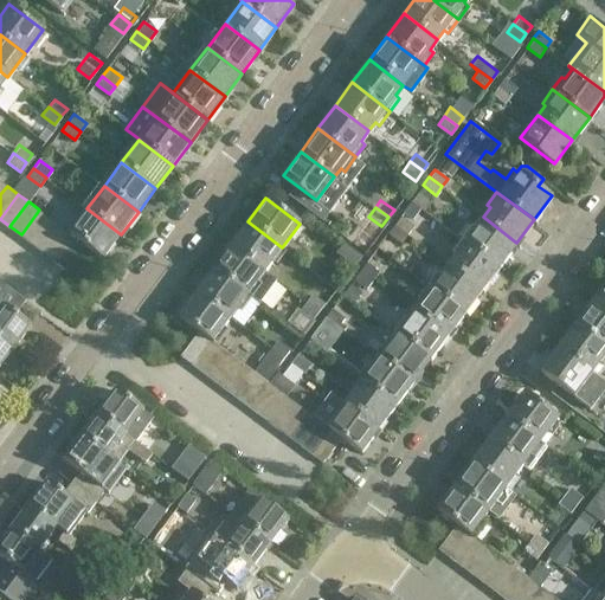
[(121,234),(87,208),(69,232),(72,234),(83,243),(103,258),(121,234)]
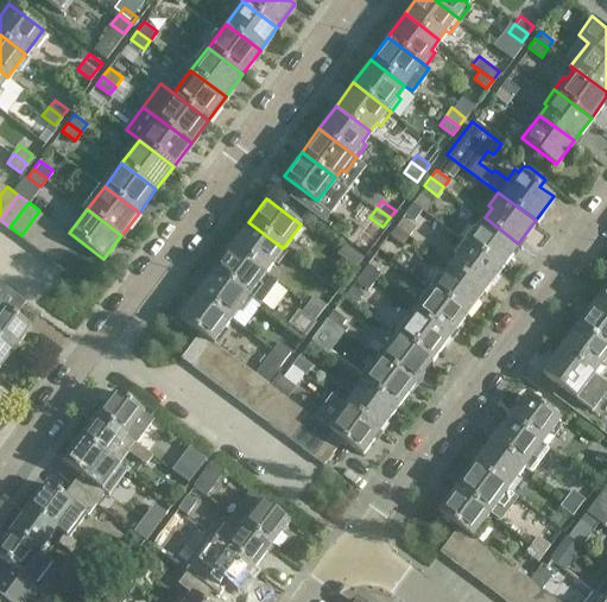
[(39,210),(21,235),(32,244),(50,219),(39,210)]
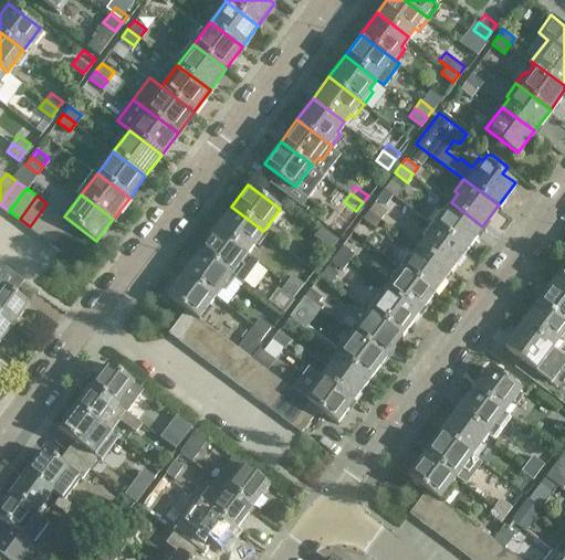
[(380,217),(386,210),(374,201),(369,208),(380,217)]
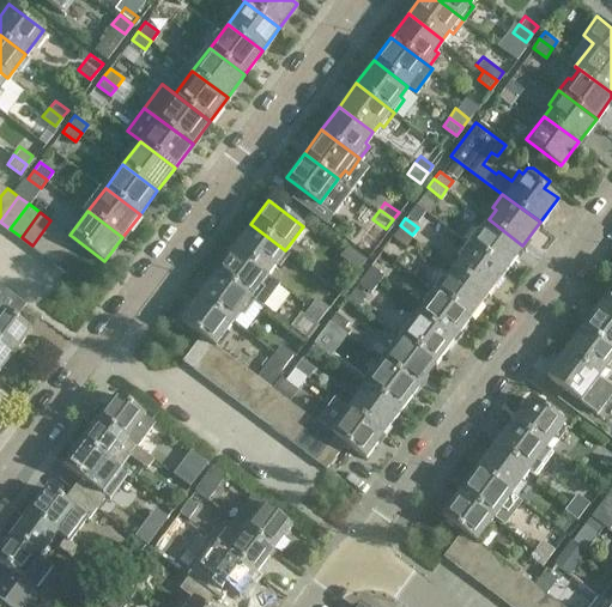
[(522,246),(489,219),(480,230),(477,228),(467,240),(506,267),(522,246)]
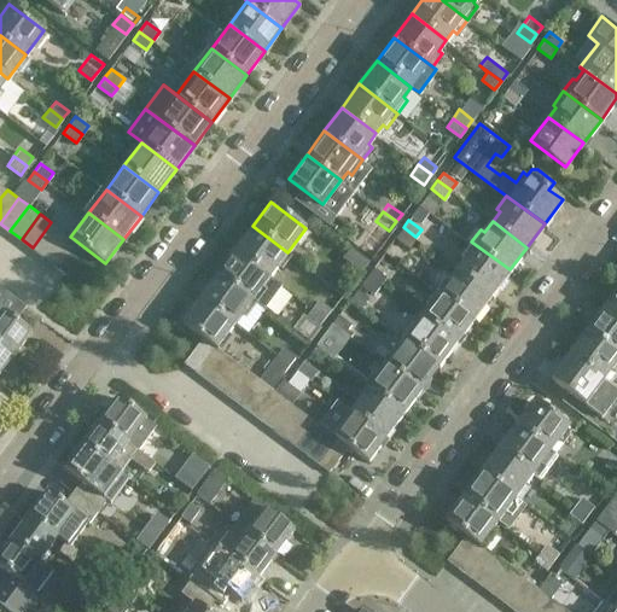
[(63,231),(51,222),(33,248),(44,256),(63,231)]
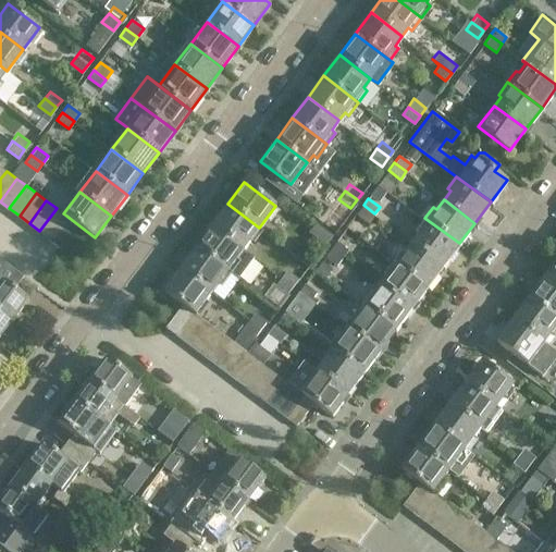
[(259,228),(227,204),(212,225),(244,248),(250,240),(254,242),(262,230),(259,228)]
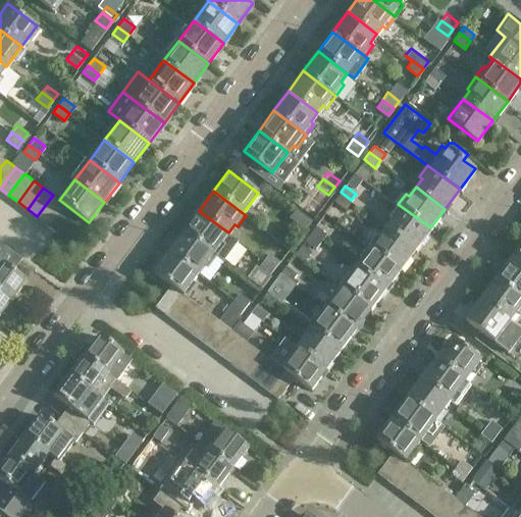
[(351,200),(341,192),(335,200),(346,208),(351,200)]
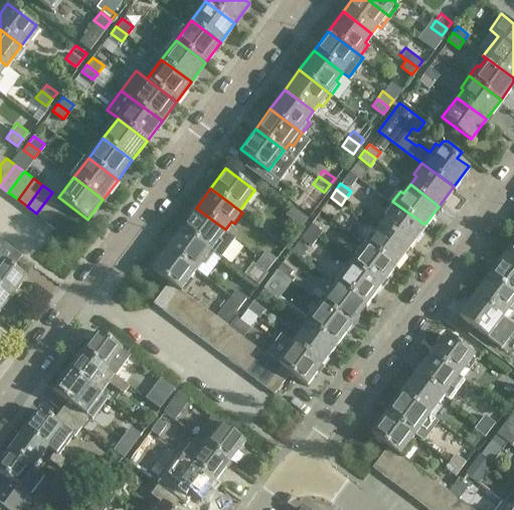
[(52,192),(36,213),(45,220),(61,199),(58,197),(52,192)]
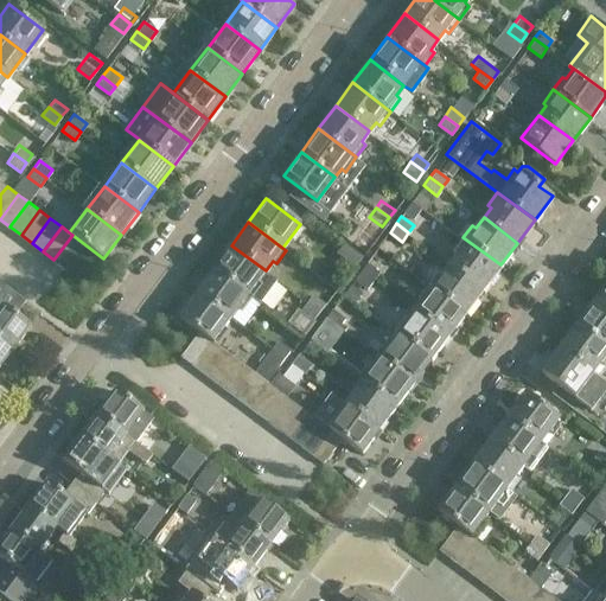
[(72,235),(53,260),(64,268),(83,243),(72,235)]
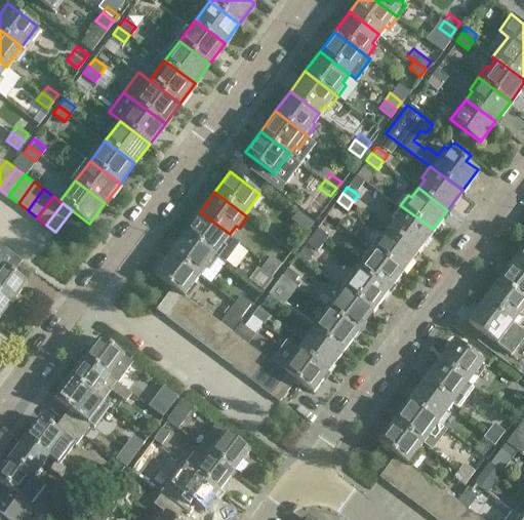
[(433,229),(400,205),(391,217),(395,220),(389,228),(417,250),(433,229)]
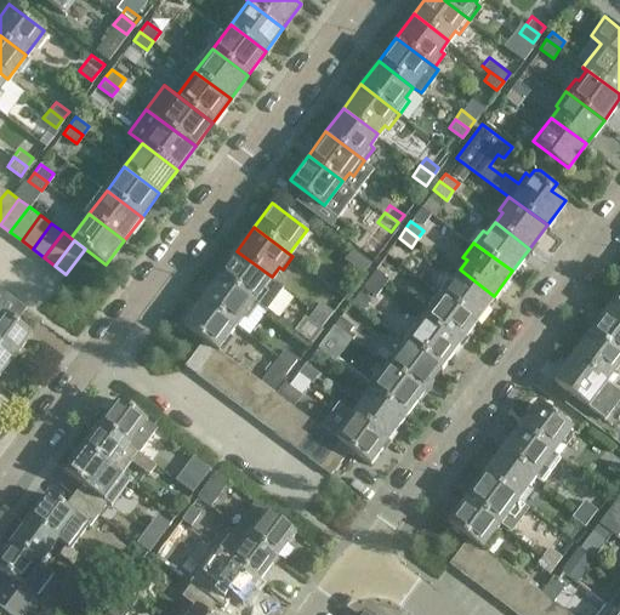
[(371,261),(356,250),(350,261),(364,272),(371,261)]
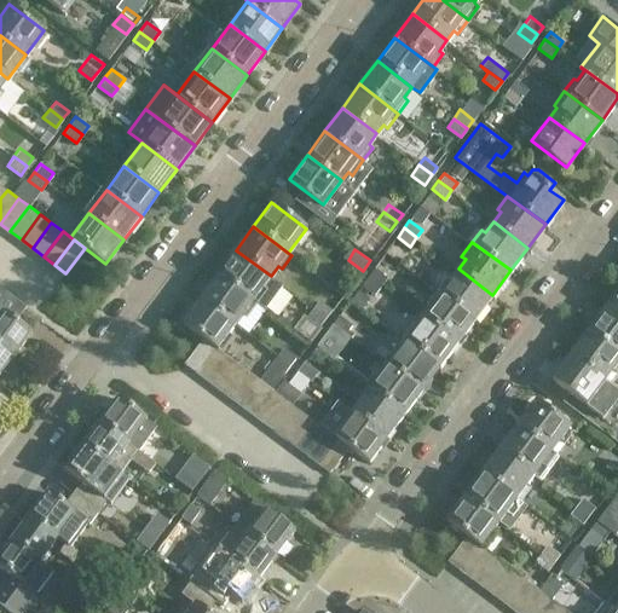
[(282,284),(271,276),(236,250),(218,273),(256,302),(265,308),(282,284)]
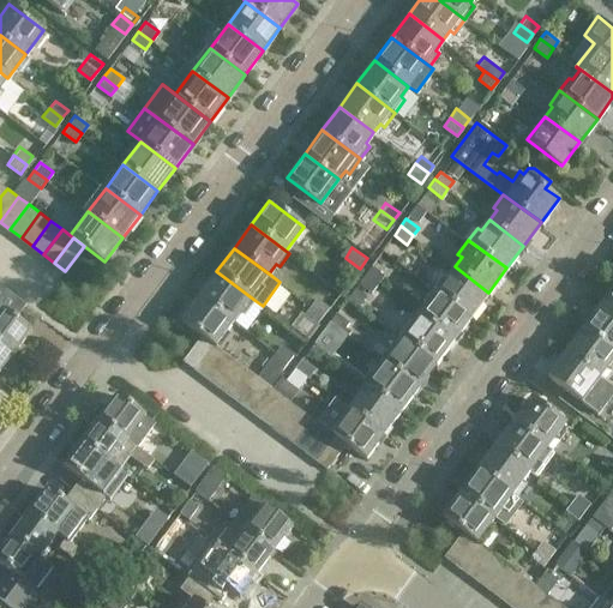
[(365,272),(378,282),(384,275),(371,264),(365,272)]
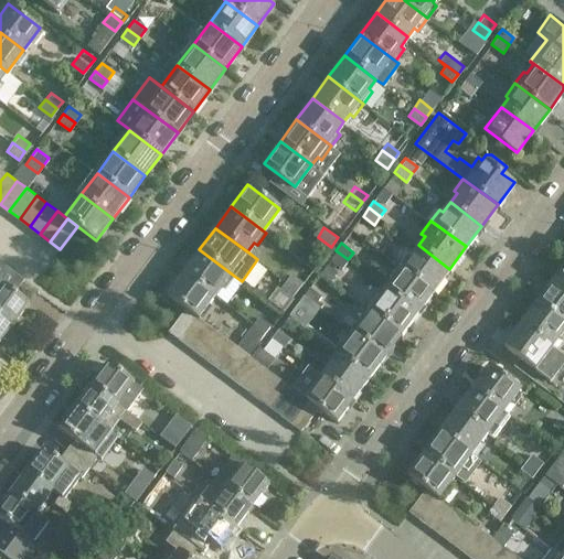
[(449,269),(418,245),(411,255),(407,251),(398,264),(434,290),(449,269)]
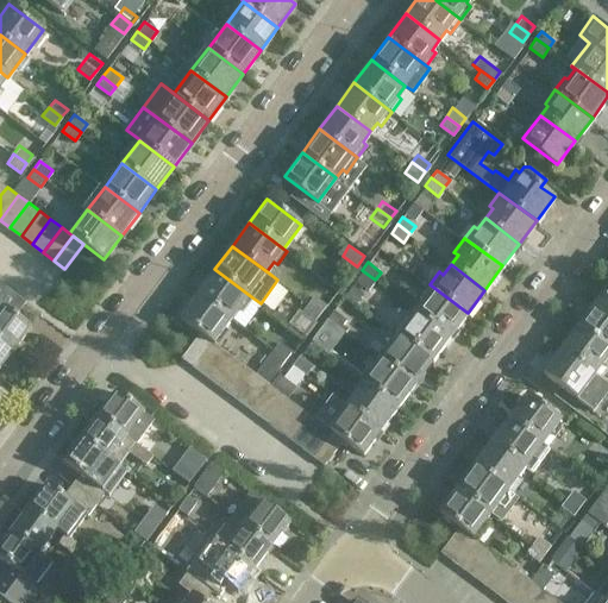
[(252,297),(214,269),(198,293),(232,318),(239,308),(243,311),(252,297)]
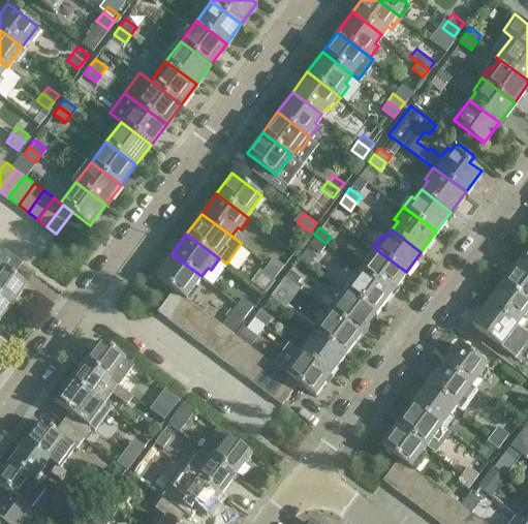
[(314,235),(309,242),(320,250),(325,243),(314,235)]
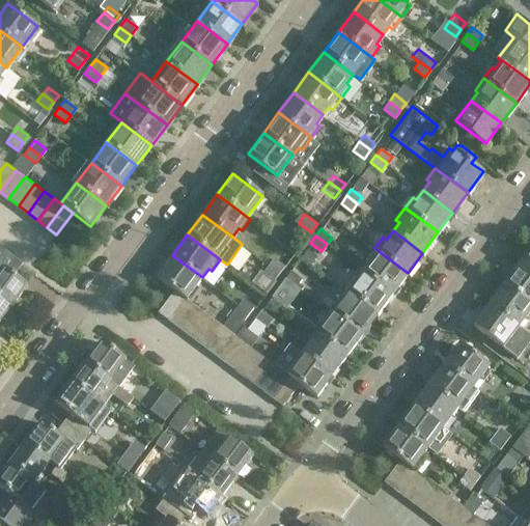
[(22,260),(0,245),(0,297),(10,305),(26,284),(11,273),(22,260)]
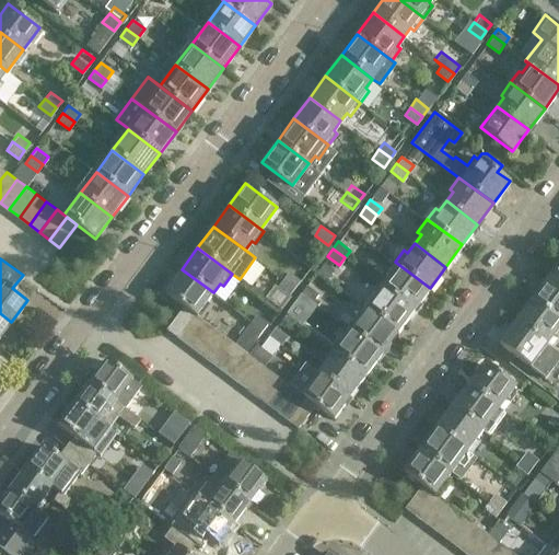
[(558,261),(547,277),(558,287),(558,261)]
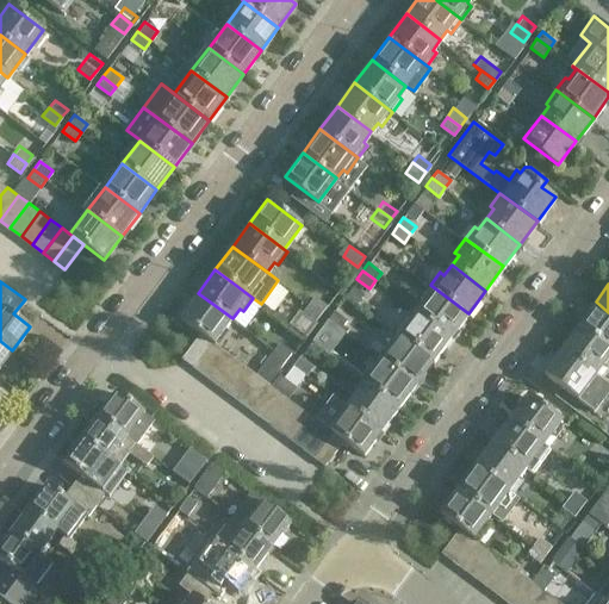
[(468,313),(430,285),(420,299),(423,302),(417,311),(451,336),(468,313)]
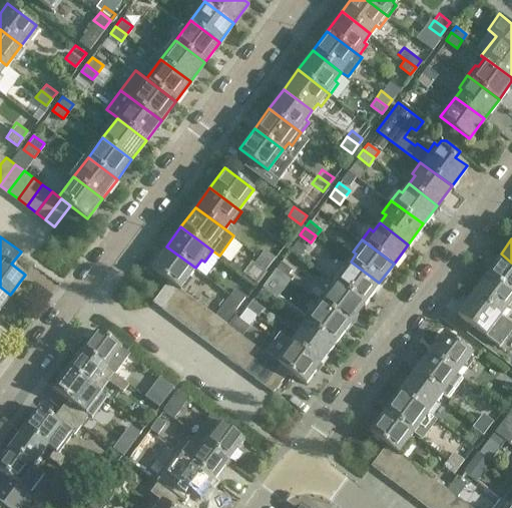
[(195,268),(166,246),(151,267),(168,280),(177,286),(180,288),(180,287),(183,289),(191,279),(189,276),(195,268)]
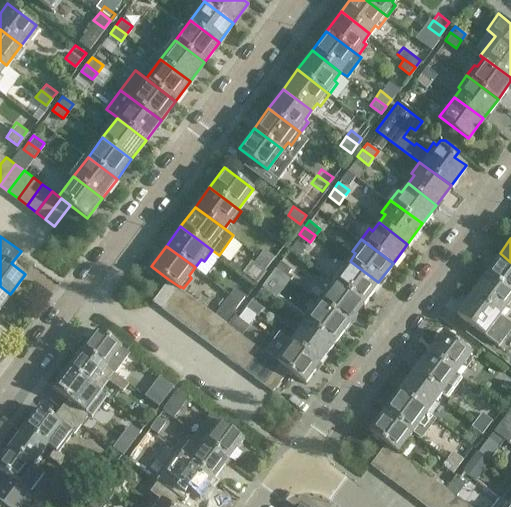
[(269,262),(274,255),(263,247),(258,254),(269,262)]
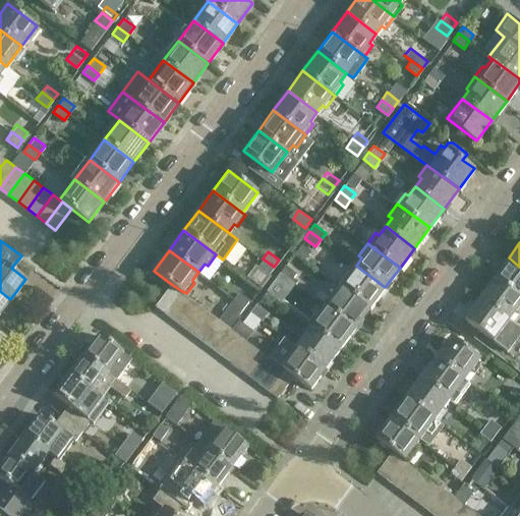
[(519,267),(509,258),(494,278),(519,297),(519,267)]
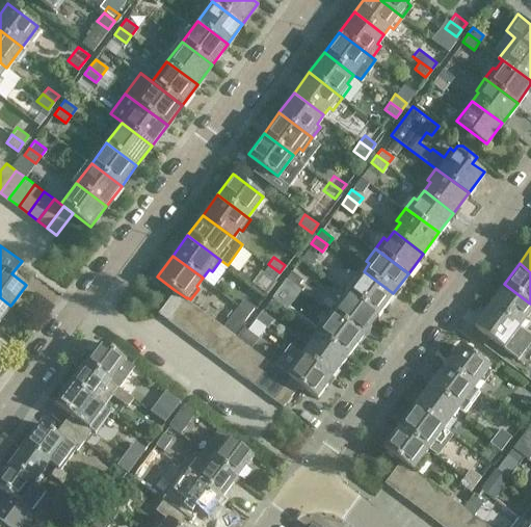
[(280,272),(268,264),(263,271),(274,280),(280,272)]
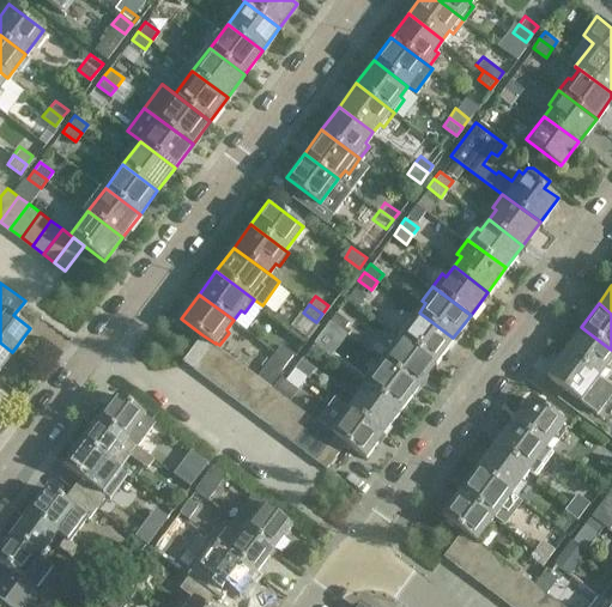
[(329,319),(343,328),(349,321),(335,311),(329,319)]
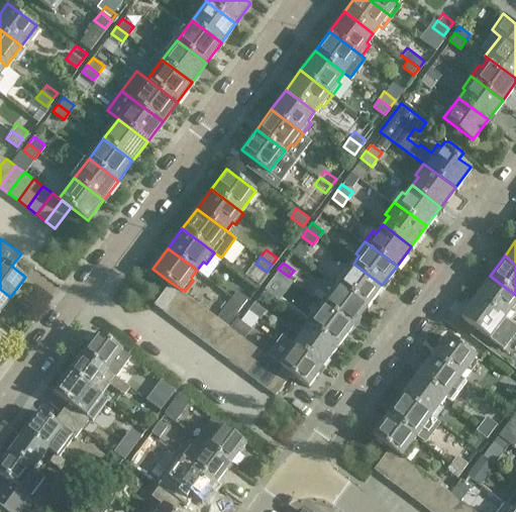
[(382,285),(353,264),(346,273),(343,270),(335,282),(367,305),(382,285)]
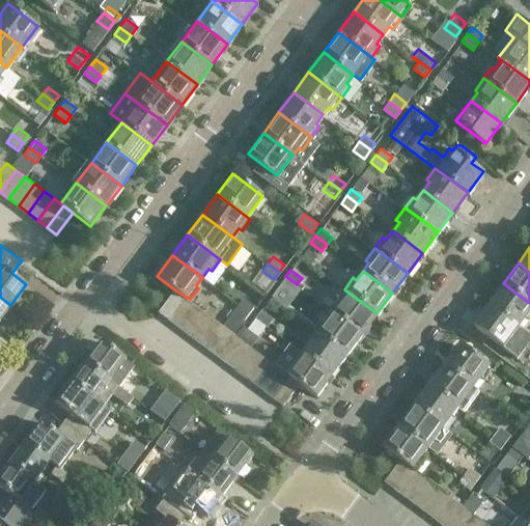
[(285,276),(280,283),(290,292),(297,284),(285,276)]
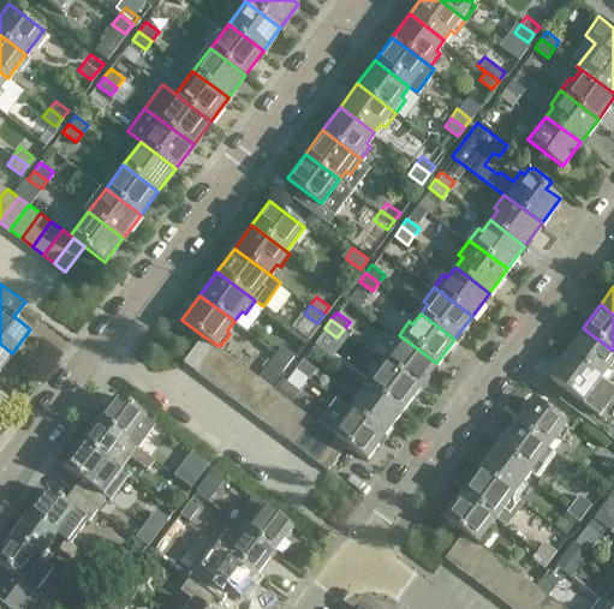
[(613,356),(613,351),(583,328),(565,351),(598,376),(613,356)]
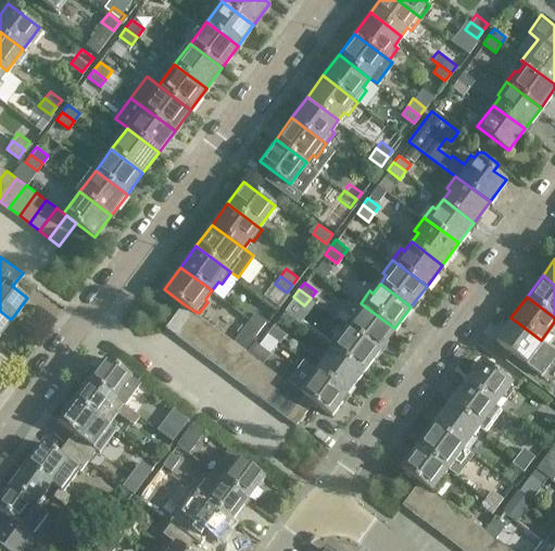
[(183,303),(165,326),(175,333),(192,310),(183,303)]
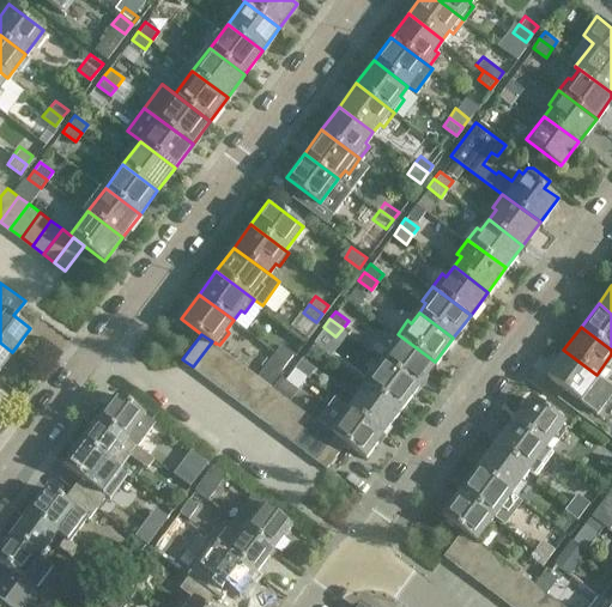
[(435,362),(398,334),(387,347),(391,350),(385,359),(418,384),(435,362)]
